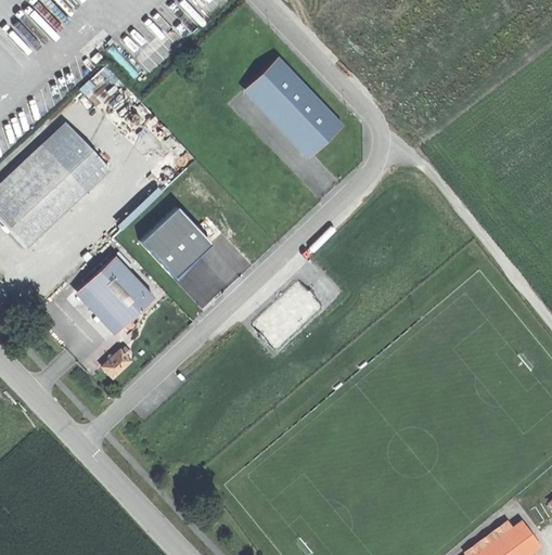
[(316,153),(345,126),(279,56),(251,84),(316,153)]
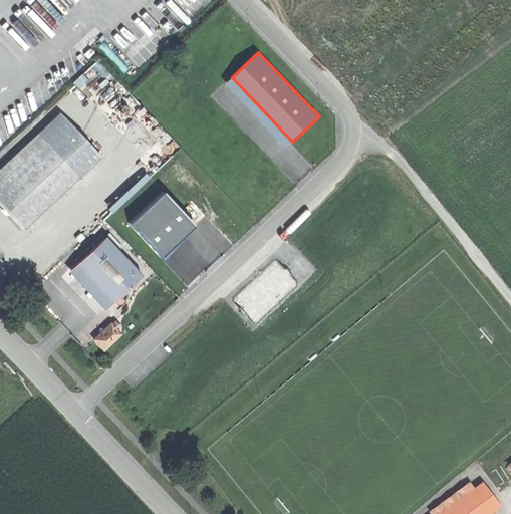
[(0,169),(0,183),(47,141),(68,120),(61,112),(0,169)]
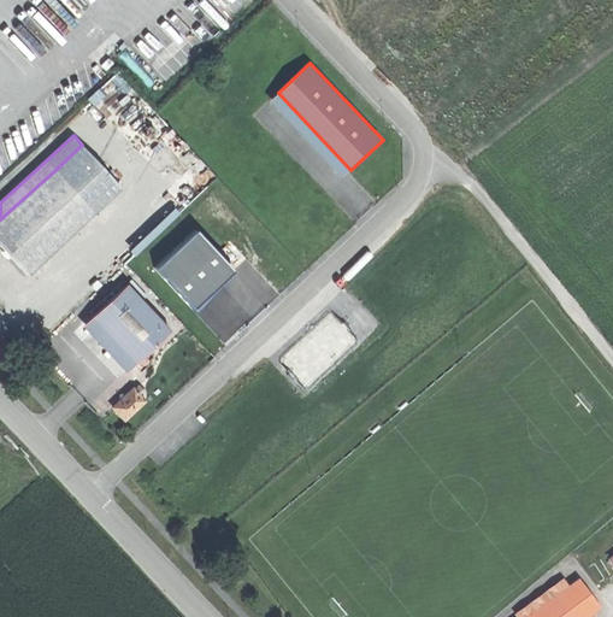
[(82,145),(57,169),(96,212),(123,189),(82,145)]
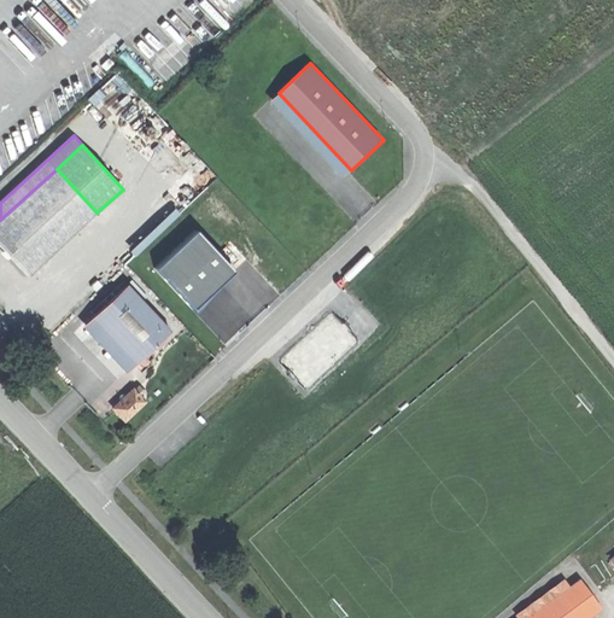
[(0,242),(10,252),(30,275),(97,213),(57,169),(0,220),(0,242)]
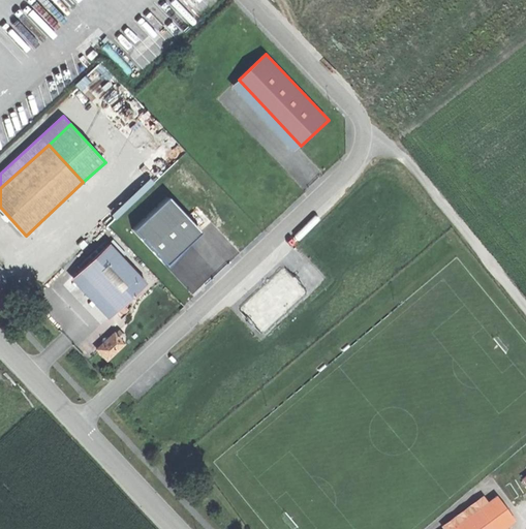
[(167,197),(133,230),(166,265),(181,251),(200,232),(167,197)]
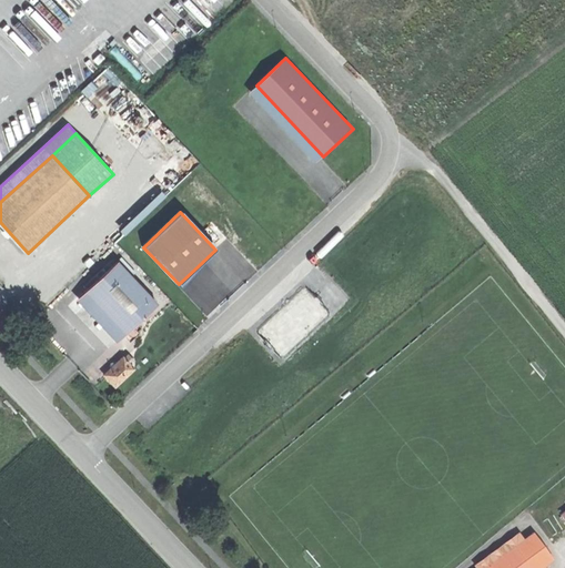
[(107,316),(124,335),(158,304),(118,262),(86,293),(107,316)]
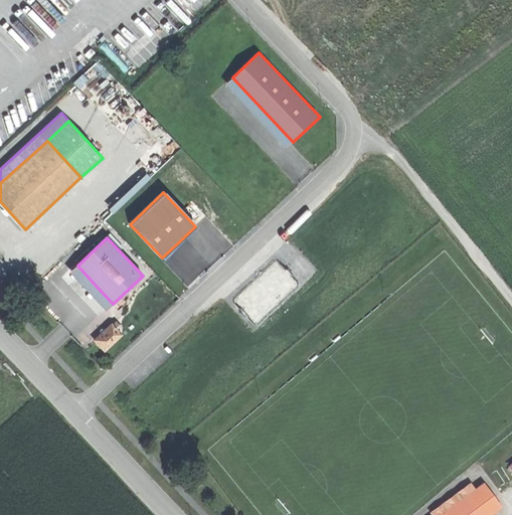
[(113,325),(97,340),(106,350),(122,335),(113,325)]
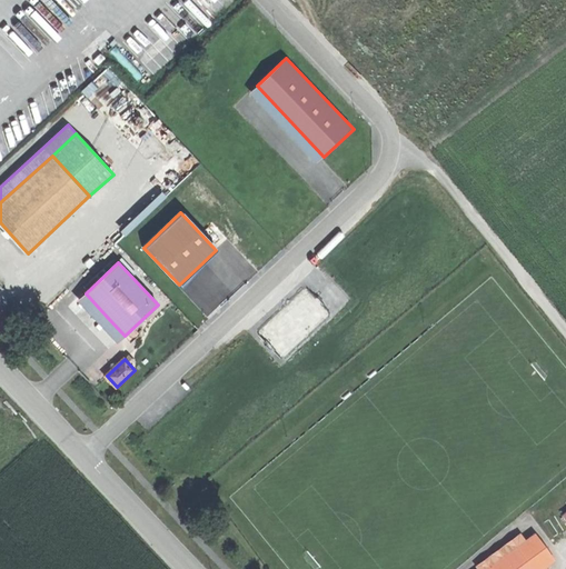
[(477,565),(479,568),(487,568),(492,566),(490,565),(514,547),(515,548),(524,541),(518,533),(477,565)]
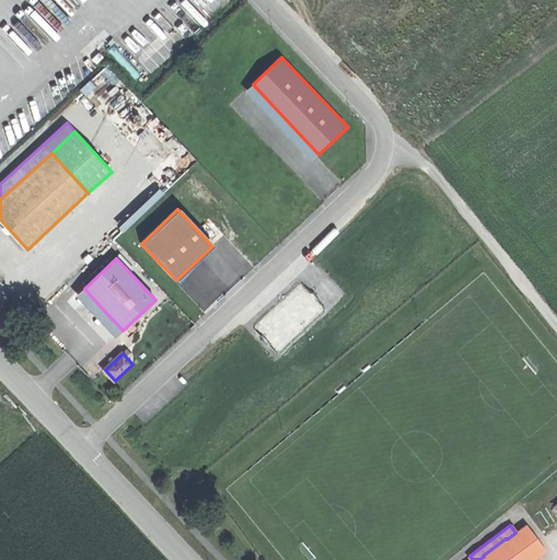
[(530,559),(535,557),(545,549),(526,525),(515,533),(507,539),(506,538),(483,556),(484,557),(479,559),(530,559)]
